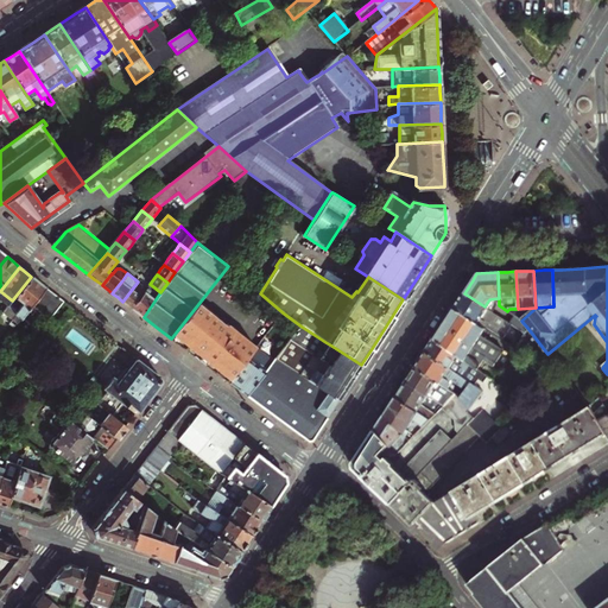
[(21,317),(45,287),(37,280),(31,277),(12,301),(2,312),(13,321),(10,324),(13,328),(21,317)]
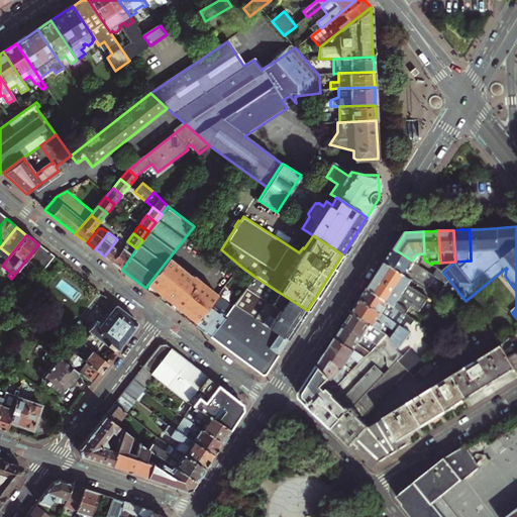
[(117,239),(104,256),(108,260),(112,263),(124,244),(117,239)]
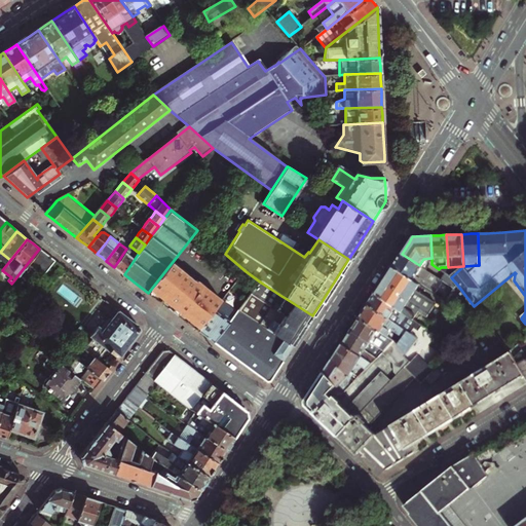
[(129,246),(126,249),(114,267),(119,270),(124,274),(139,253),(129,246)]
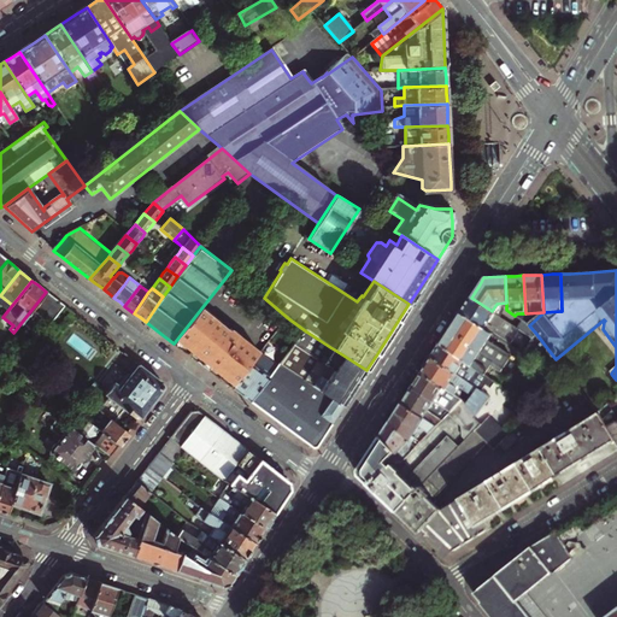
[(42,317),(56,299),(51,295),(46,292),(22,322),(31,330),(42,317)]
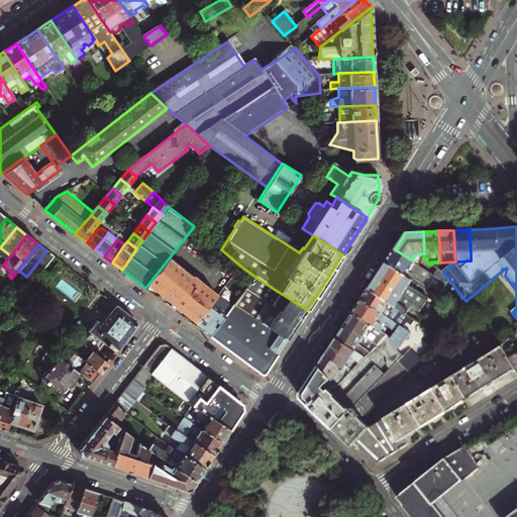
[(412,261),(395,249),(391,255),(386,262),(413,280),(427,290),(436,277),(434,276),(412,261)]
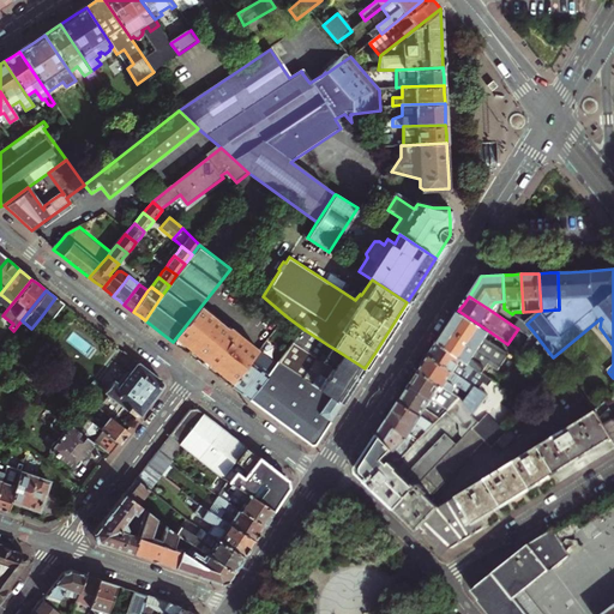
[(60,301),(55,298),(42,315),(50,321),(65,305),(60,301)]
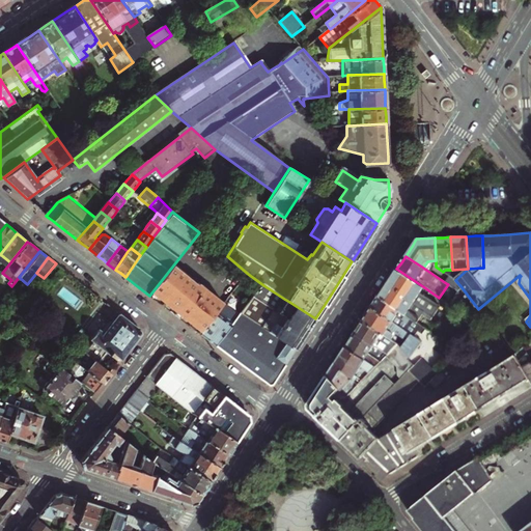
[(202,281),(176,261),(149,296),(159,303),(165,307),(166,306),(186,322),(185,323),(189,326),(200,334),(228,299),(203,280),(202,281)]
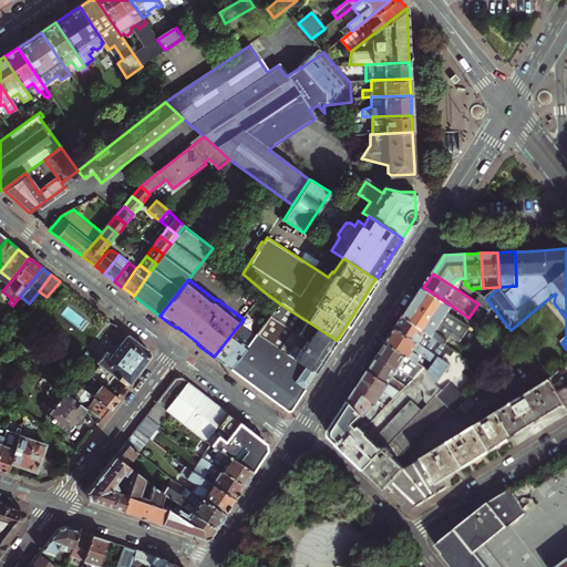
[(453,307),(423,287),(415,300),(404,316),(445,344),(451,336),(461,342),(470,328),(462,322),(462,320),(457,318),(455,318),(449,313),(453,307)]
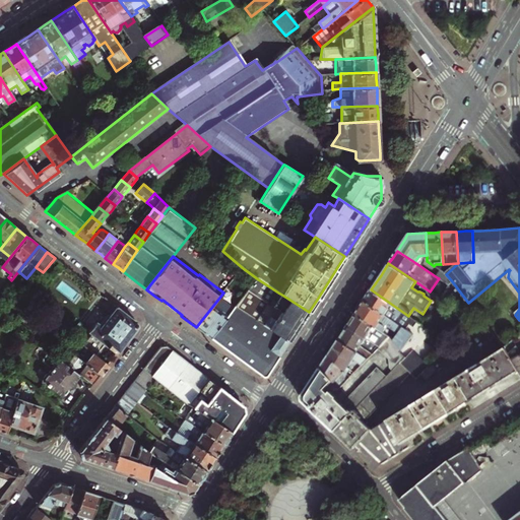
[(436,264),(434,266),(441,271),(437,277),(439,278),(449,285),(452,281),(446,274),(458,263),(443,264),(436,264)]
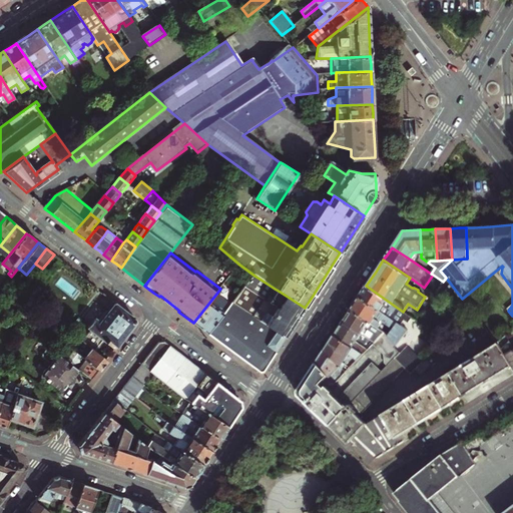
[(234,300),(233,302),(286,337),(301,314),(305,308),(280,292),(275,299),(270,296),(275,289),(254,276),(234,300)]
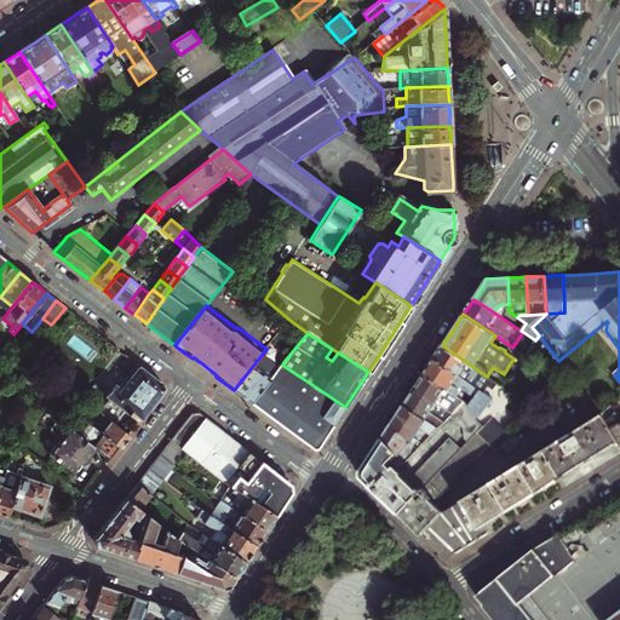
[(539,336),(535,340),(527,351),(530,355),(533,351),(543,351),(545,354),(550,350),(539,336)]
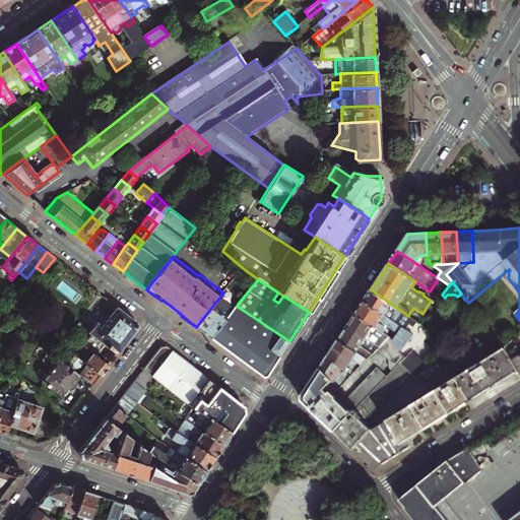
[(408,316),(371,289),(368,295),(365,300),(390,318),(394,313),(397,315),(397,316),(417,330),(421,325),(408,316)]
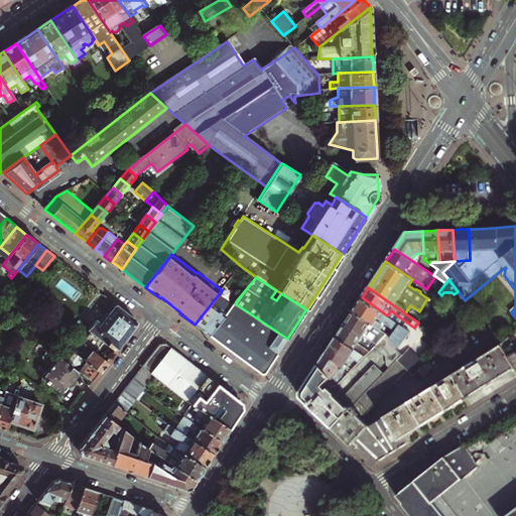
[(236,301),(222,290),(195,325),(203,331),(210,336),(235,303),(236,301)]
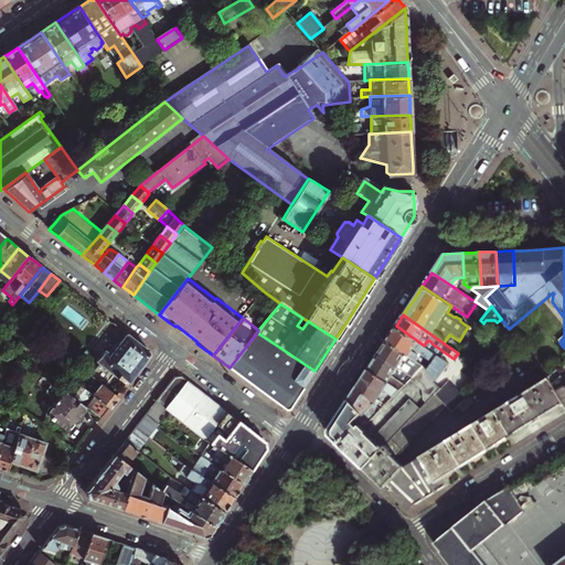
[(424,345),(396,326),(392,333),(387,340),(417,362),(419,359),(418,356),(420,353),(429,360),(435,353),(424,345)]
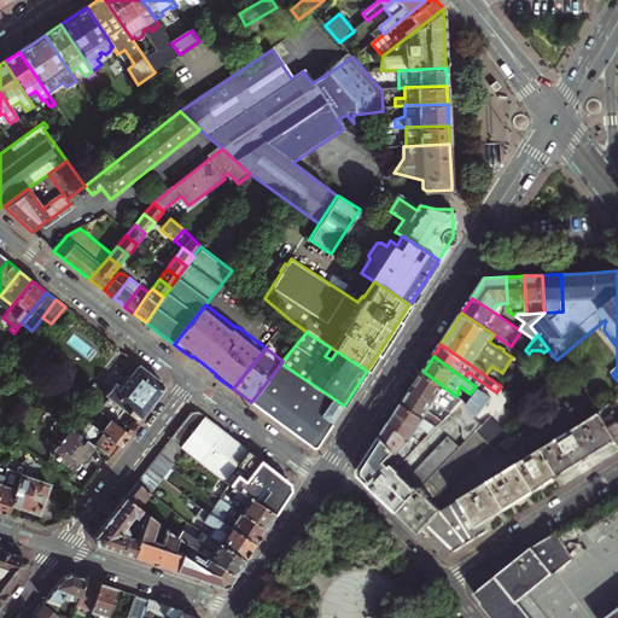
[(281,363),(251,402),(314,448),(318,447),(327,432),(344,406),(281,363)]
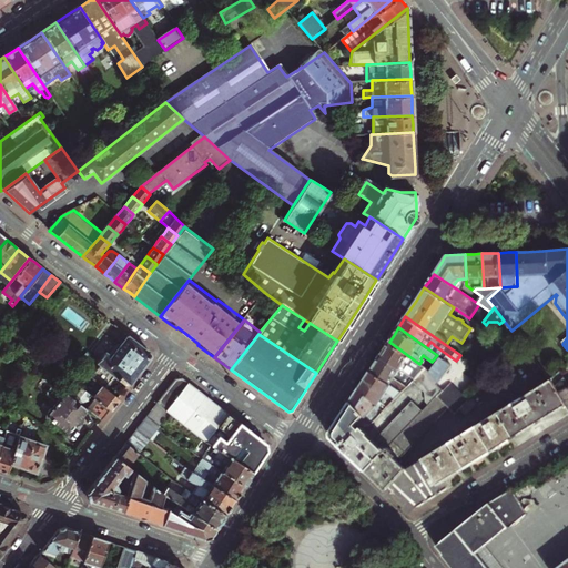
[(91,377),(105,388),(114,377),(128,387),(150,358),(149,352),(140,344),(128,335),(111,356),(105,352),(97,363),(100,366),(91,377)]
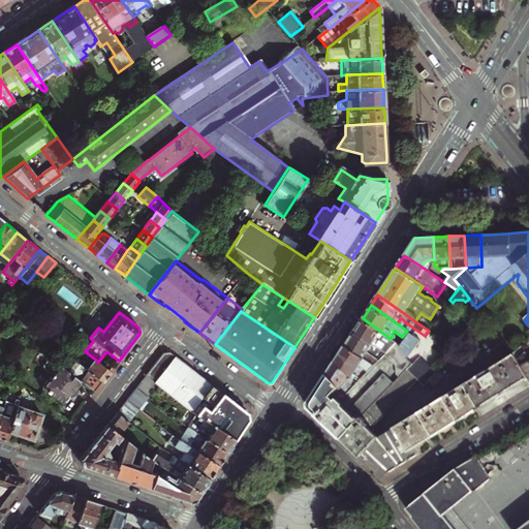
[(391,339),(363,318),(359,324),(354,332),(387,353),(397,343),(391,339)]
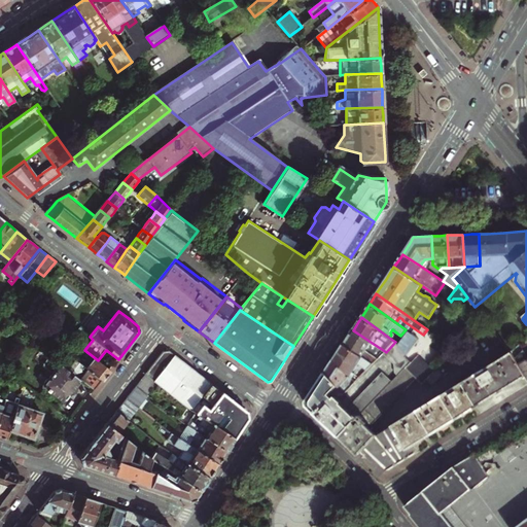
[(386,352),(353,330),(349,336),(344,345),(374,364),(385,353),(386,352)]
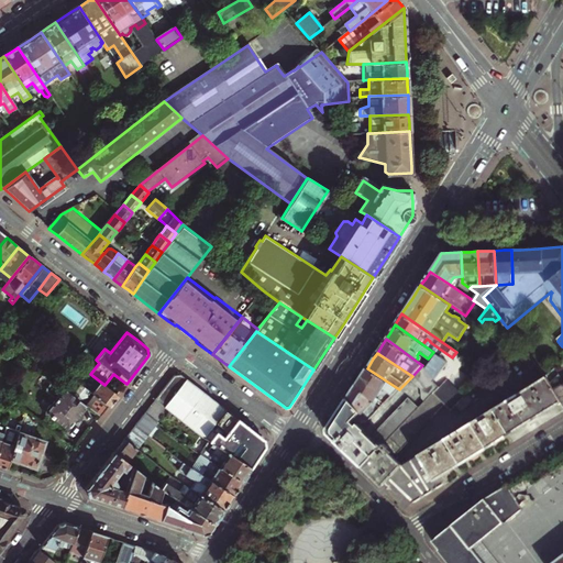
[(435,379),(448,363),(437,354),(426,368),(435,379)]
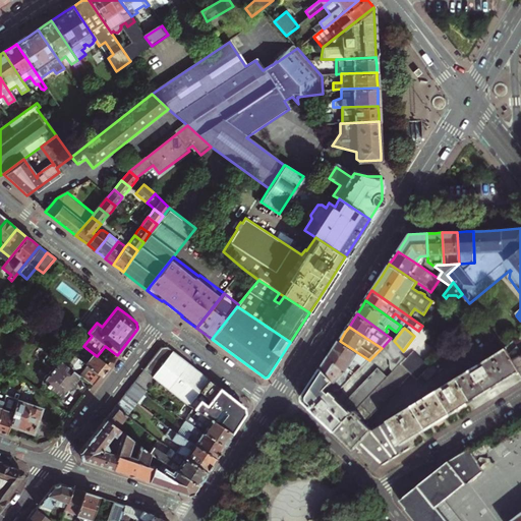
[(520,333),(506,348),(520,371),(520,333)]
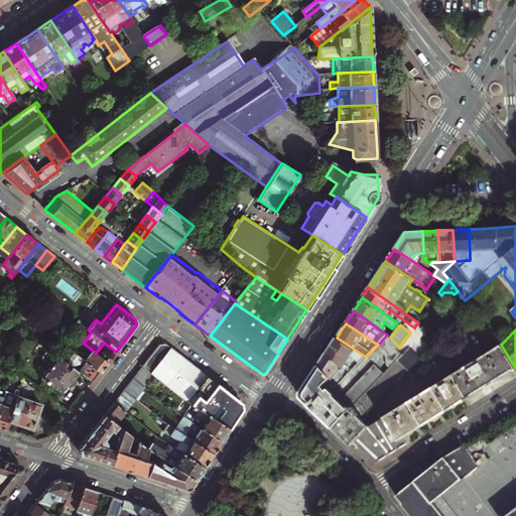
[(397,360),(402,355),(397,350),(399,348),(390,338),(387,335),(378,345),(377,346),(388,357),(388,365),(391,367),(397,360)]
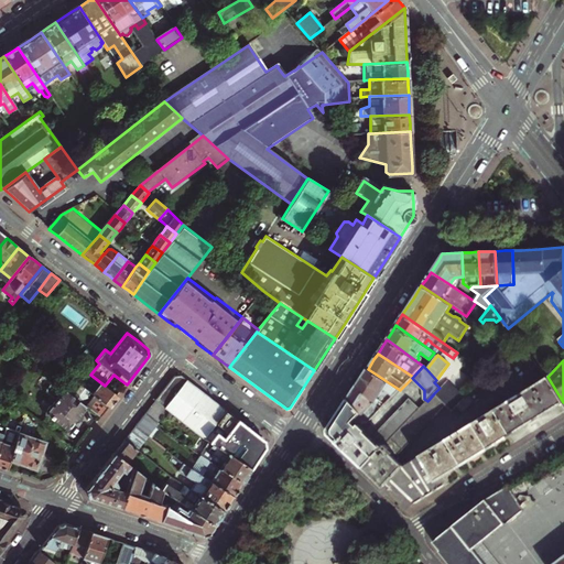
[(400,390),(368,369),(362,377),(355,389),(348,399),(370,421),(400,390)]
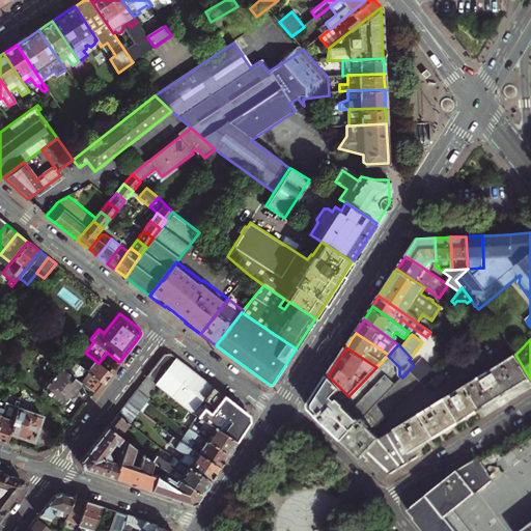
[(82,383),(95,392),(104,382),(111,372),(99,363),(85,353),(75,366),(81,370),(83,367),(90,373),(82,383)]
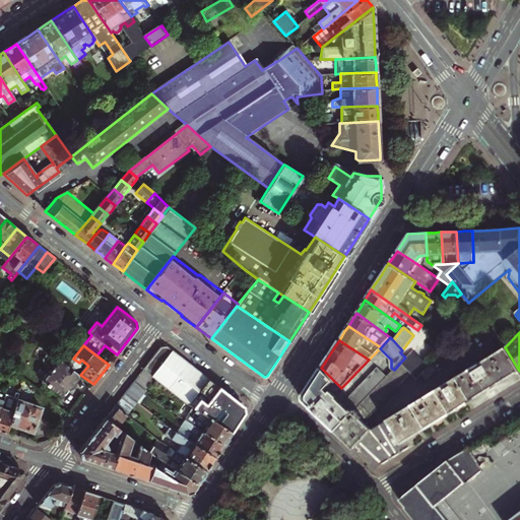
[(193,406),(232,432),(239,420),(244,412),(243,405),(168,346),(160,346),(143,369),(154,378),(182,399),(193,406)]
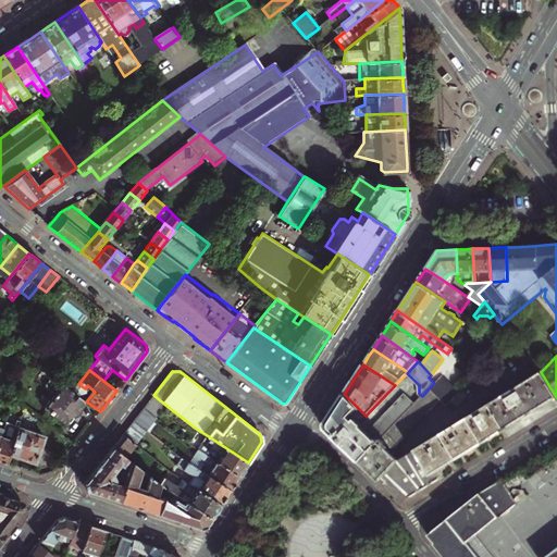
[(489,403),(491,406),(505,431),(529,416),(556,397),(541,372),(540,371),(489,403)]
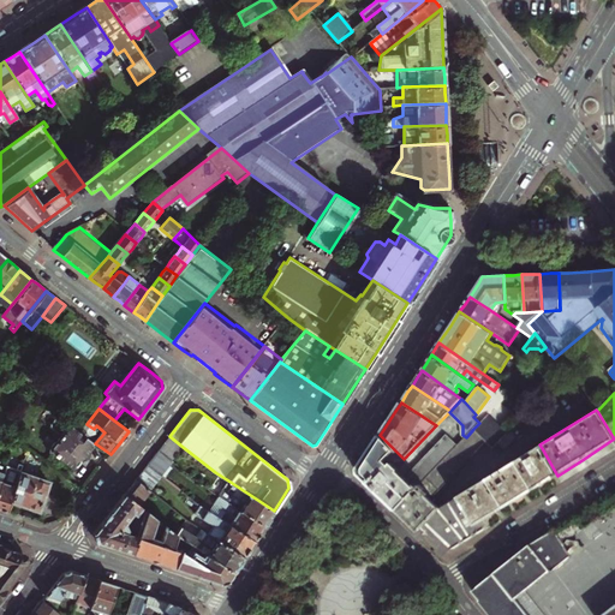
[(478,411),(473,417),(481,423),(485,416),(478,411)]
